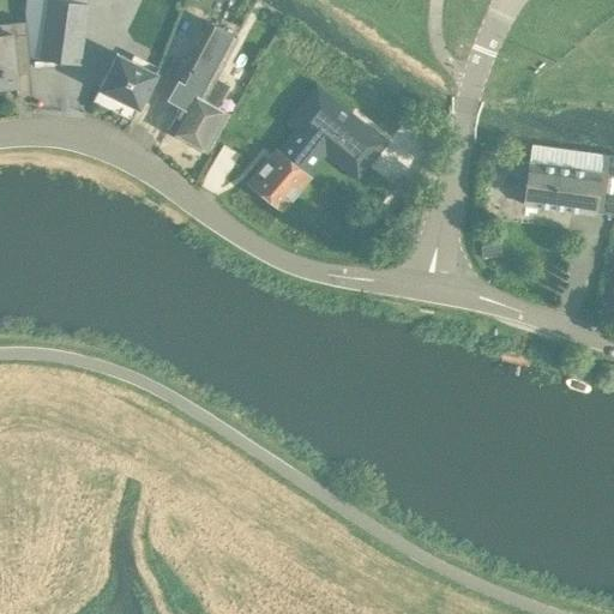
[(29,0),(31,59),(79,65),(88,0),(29,0)]
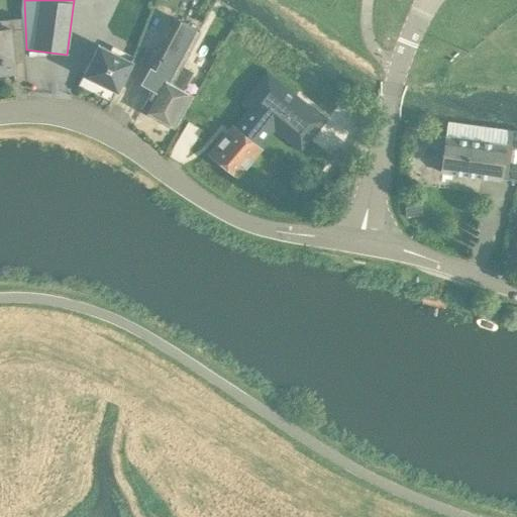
[(25,62),(21,19),(0,21),(0,70),(13,69),(14,74),(15,74),(14,63),(25,62)]
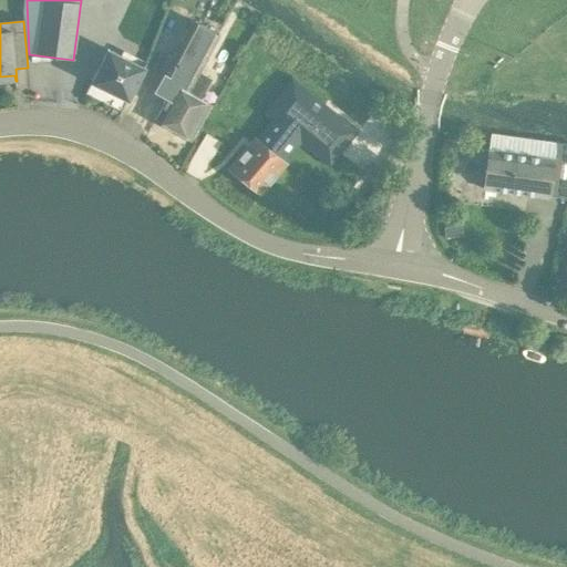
[(213,104),(200,99),(212,79),(200,73),(220,37),(194,22),(155,92),(168,100),(156,122),(192,142),(213,104)]
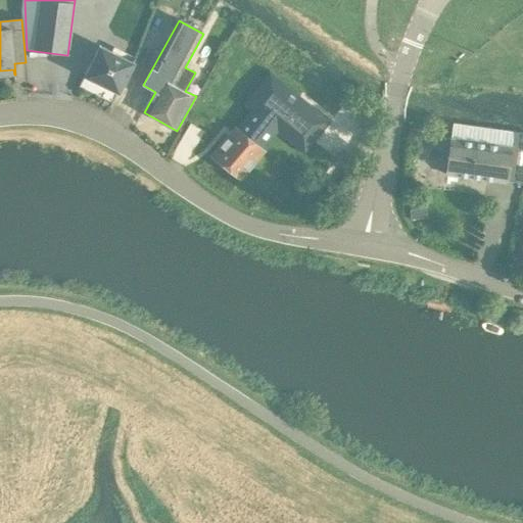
[(117,92),(132,62),(99,46),(84,76),(117,92)]
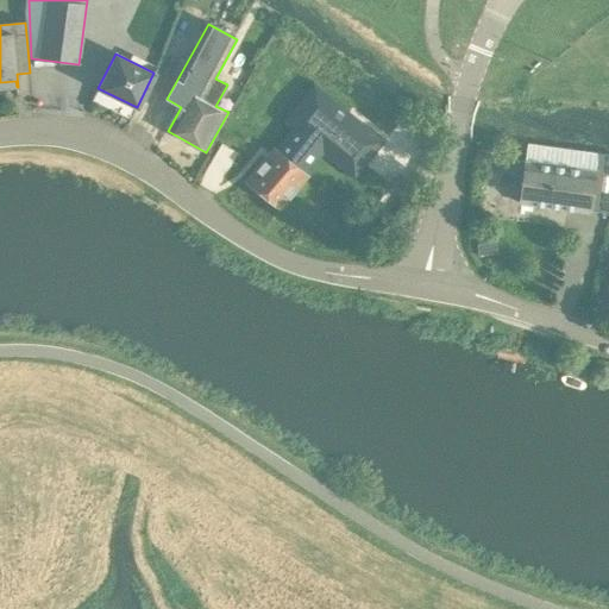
[(359,119),(326,88),(248,181),(281,209),(316,168),(385,223),(416,182),(406,173),(401,177),(399,176),(391,186),(394,187),(389,193),(333,149),(359,119)]
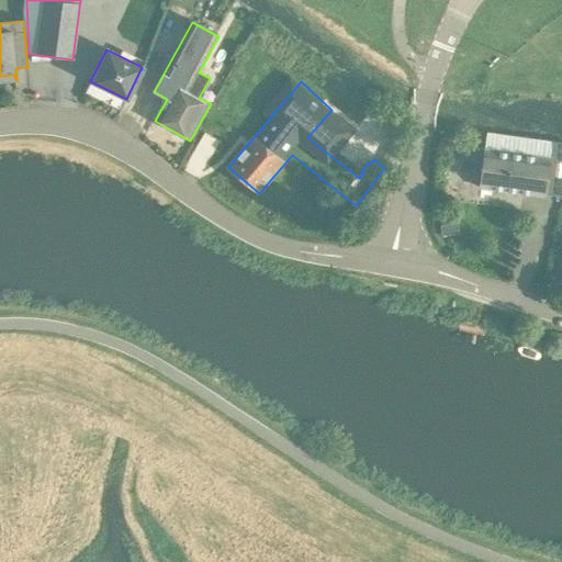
[(548,159),(483,150),(478,189),(561,200),(561,199),(561,144),(550,143),(548,159)]
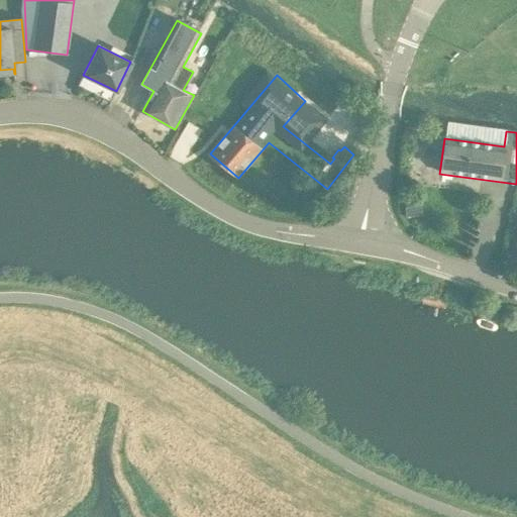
[(421,198),(405,199),(406,217),(422,217),(421,198)]
